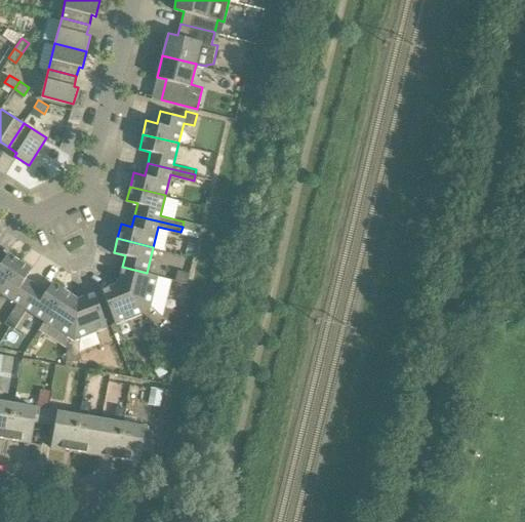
[(0,290),(19,261),(7,252),(1,262),(0,261),(0,290)]
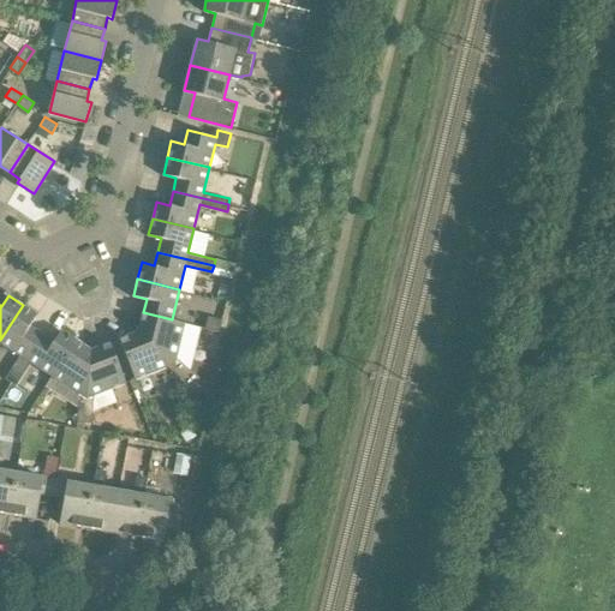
[(5,377),(11,382),(42,333),(30,325),(37,313),(23,305),(0,340),(21,354),(5,377)]
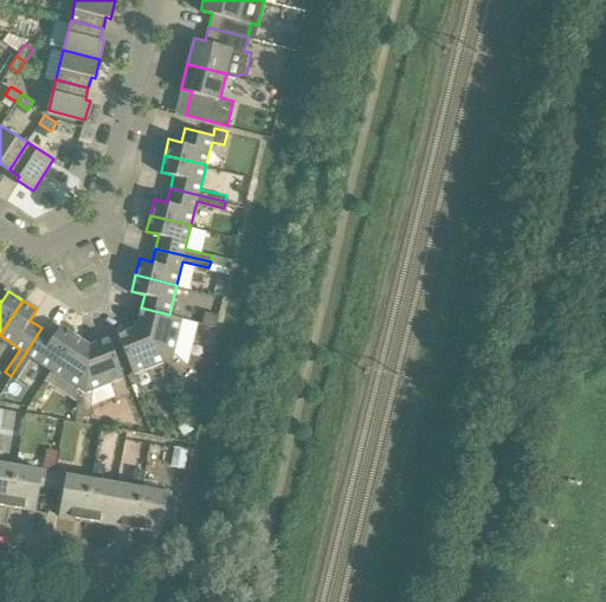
[(182,317),(169,315),(141,308),(136,327),(172,357),(165,361),(178,371),(186,362),(174,350),(182,317)]
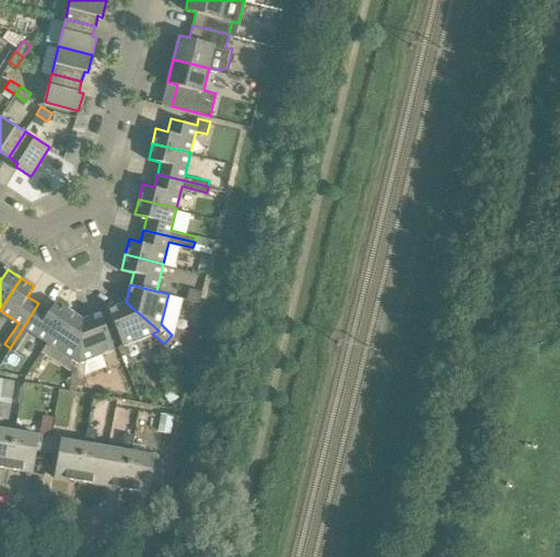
[(187,299),(199,302),(202,290),(189,287),(187,299)]
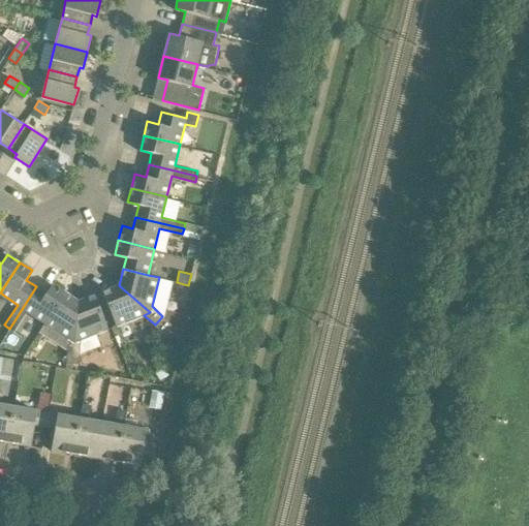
[(27,311),(45,323),(66,292),(53,283),(47,294),(36,286),(9,329),(13,331),(27,311)]
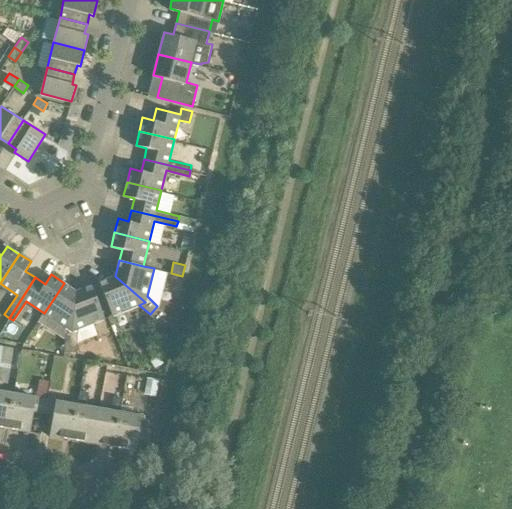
[(145,302),(115,276),(100,282),(112,315),(139,305),(145,302)]
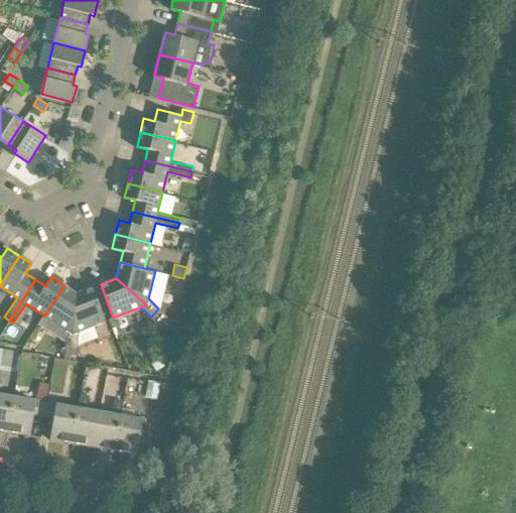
[(65,285),(44,315),(38,325),(66,343),(67,330),(73,334),(77,293),(65,285)]
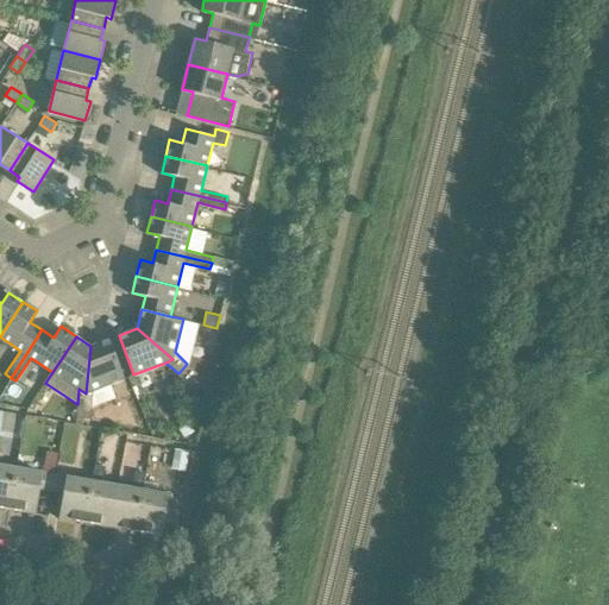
[(110,339),(90,346),(86,394),(79,389),(77,404),(93,405),(94,390),(125,378),(110,339)]
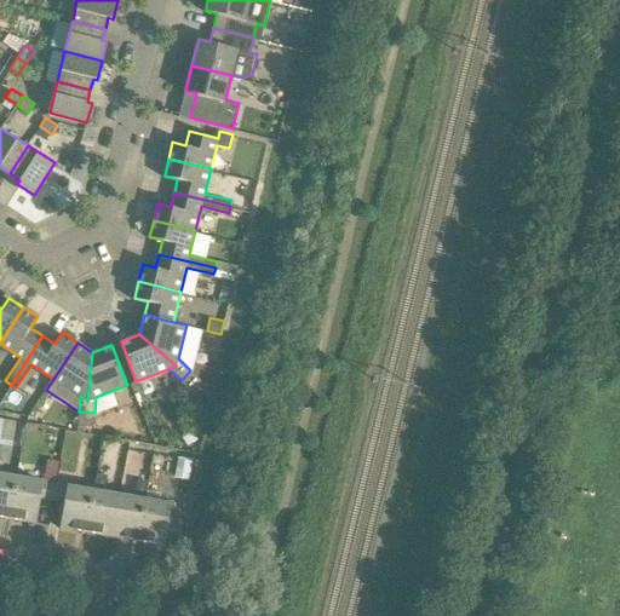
[(191,370),(201,379),(196,385),(205,392),(213,399),(213,398),(217,384),(220,368),(194,362),(191,370)]
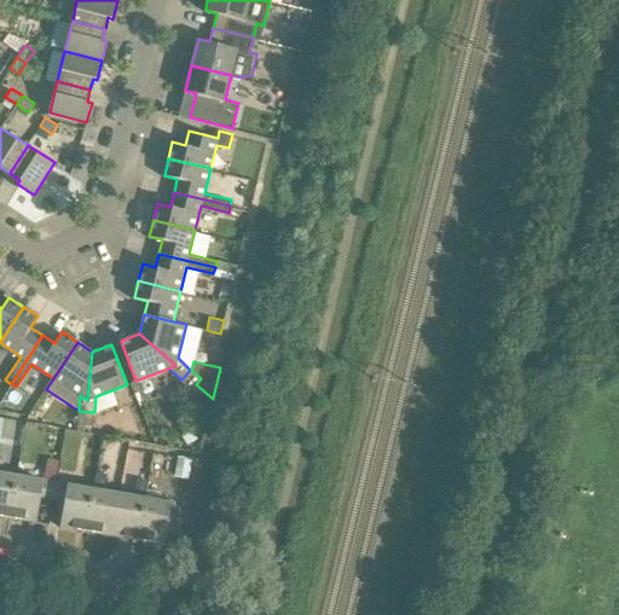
[(191,370),(190,370),(181,379),(192,389),(196,384),(201,378),(191,370)]
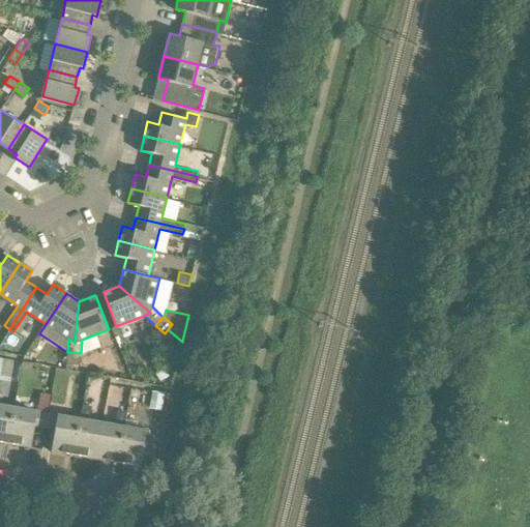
[(66,362),(72,363),(80,363),(81,353),(67,352),(66,362)]
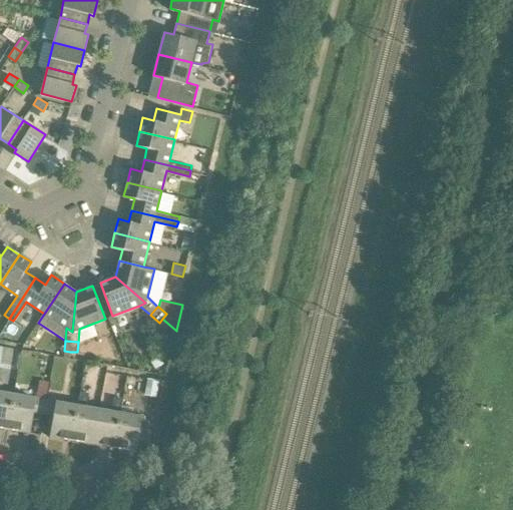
[(155,369),(164,363),(159,356),(150,362),(155,369)]
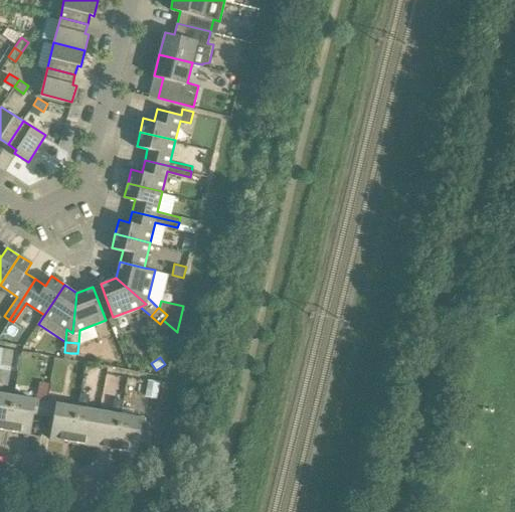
[(157,397),(159,381),(148,379),(145,395),(157,397)]
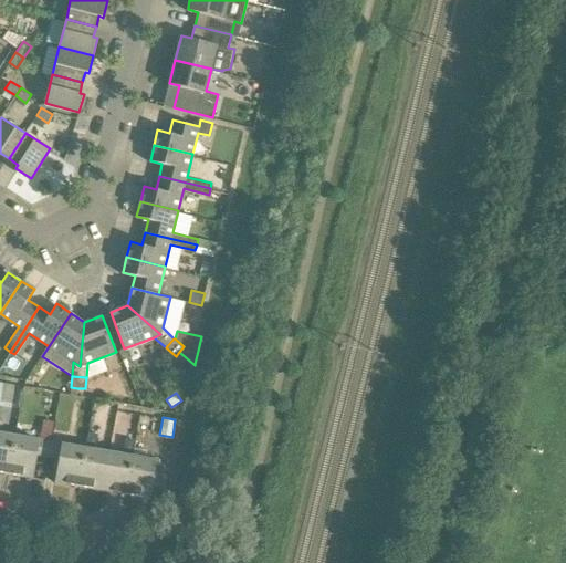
[(103,489),(109,449),(98,448),(101,433),(88,430),(85,446),(80,485),(103,489)]
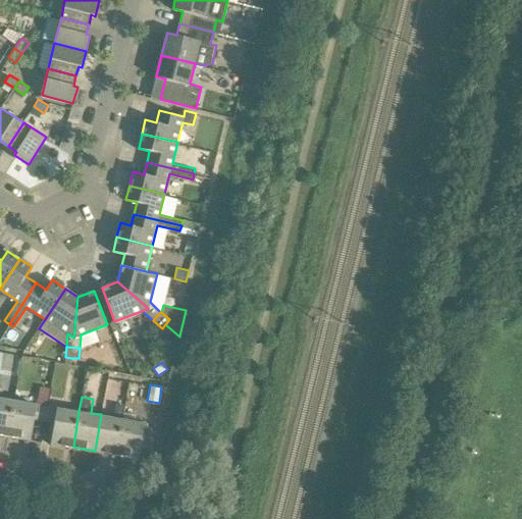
[(0,433),(8,435),(14,401),(0,398),(0,433)]
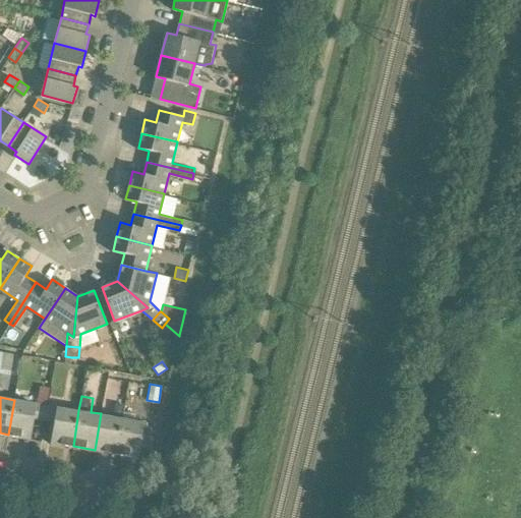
[(45,418),(47,405),(14,400),(8,435),(31,439),(35,417),(45,418)]
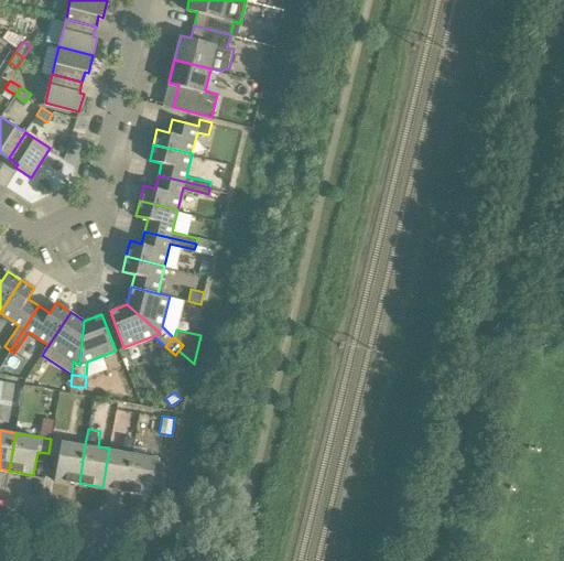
[(122,450),(109,448),(102,487),(127,492),(133,452),(136,437),(125,434),(122,450)]
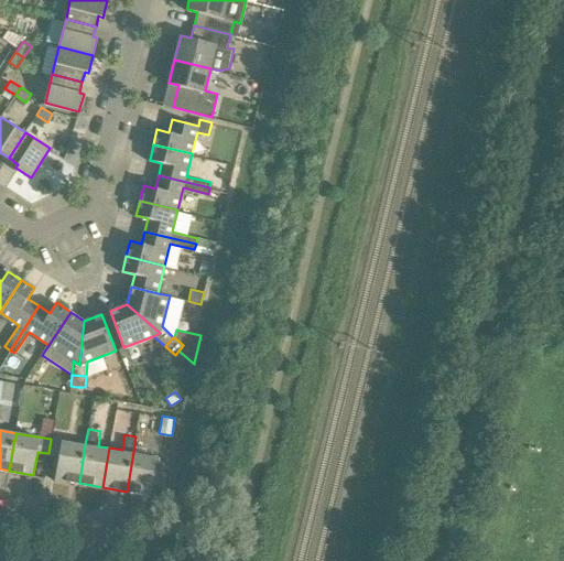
[(79,483),(85,444),(51,439),(49,453),(58,455),(55,478),(79,483)]
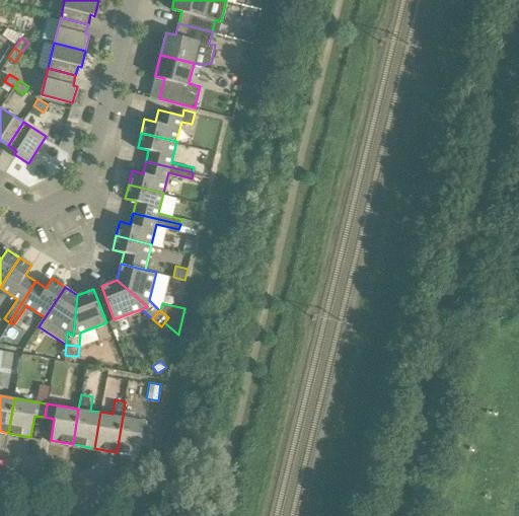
[(138,456),(140,445),(150,446),(153,434),(143,432),(145,419),(123,416),(117,452),(138,456)]
